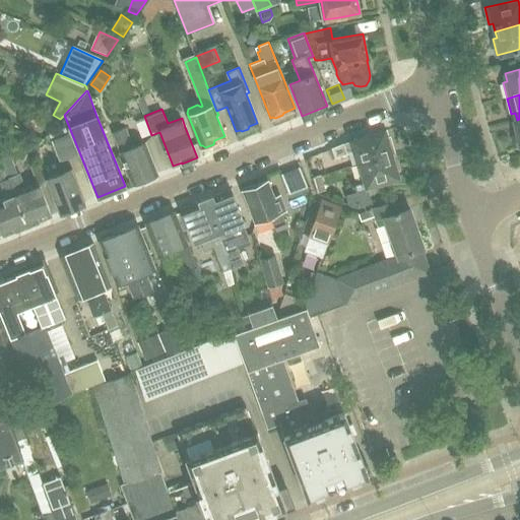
[(157,174),(150,154),(145,142),(133,146),(125,127),(112,132),(120,154),(117,156),(121,167),(125,165),(132,184),(157,174)]
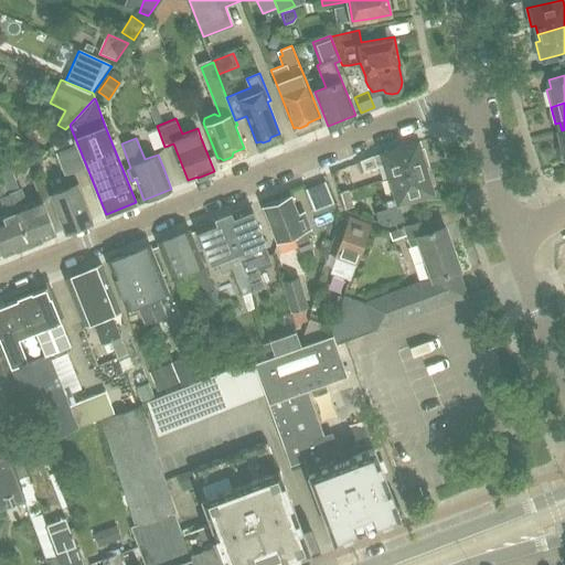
[(391,178),(428,164),(424,148),(419,149),(417,141),(383,151),(391,178)]
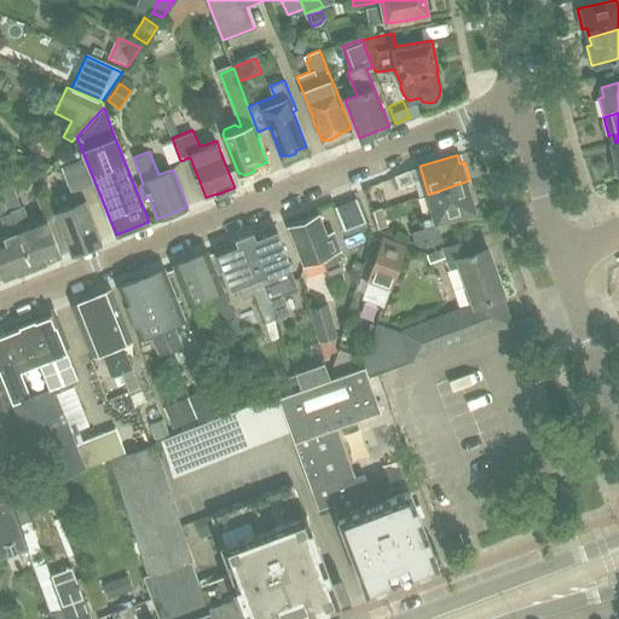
[(82,160),(62,167),(71,191),(91,183),(82,160)]
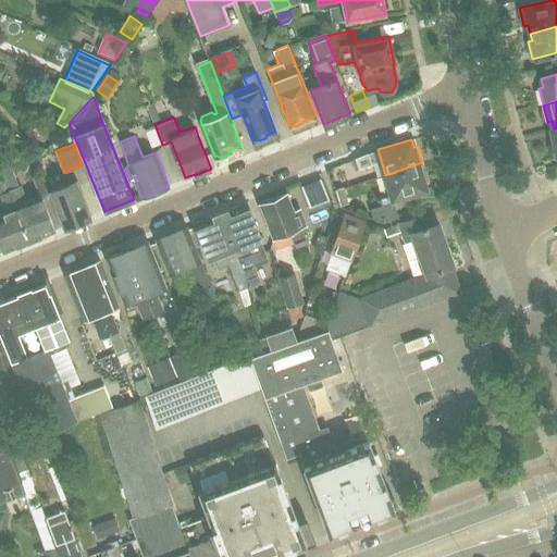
[(372,164),(368,153),(355,158),(358,169),(372,164)]
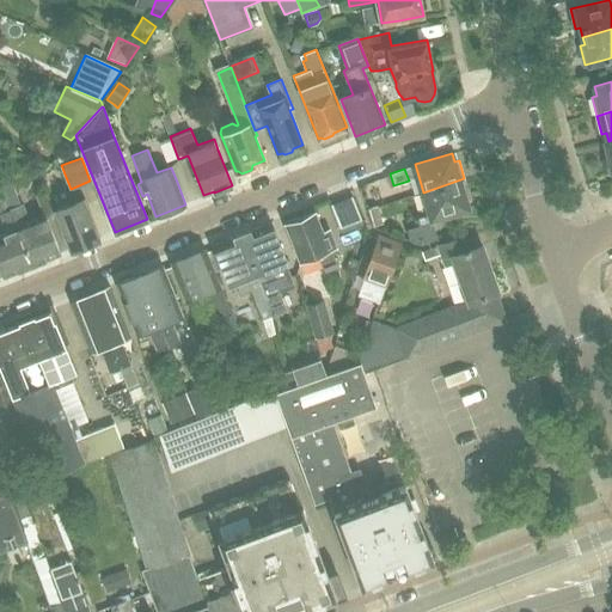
[(464,178),(423,193),(429,212),(416,215),(420,225),(407,228),(410,239),(421,243),(438,238),(433,220),(447,215),(447,214),(469,208),(466,199),(470,197),(464,178)]
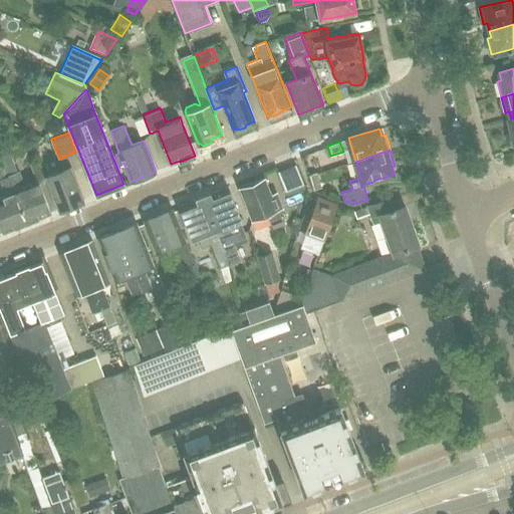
[(24,189),(17,172),(9,152),(0,155),(0,156),(3,164),(27,223),(51,213),(39,183),(24,189)]
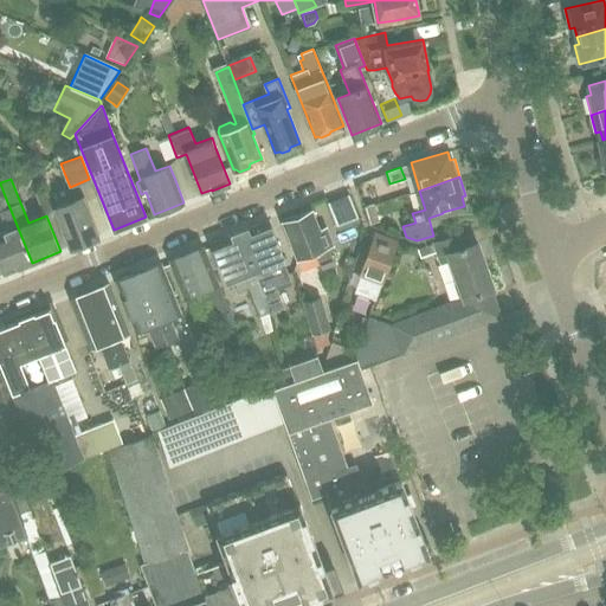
[(0,264),(4,274),(32,263),(4,193),(0,194),(0,212),(7,231),(0,233),(0,264)]
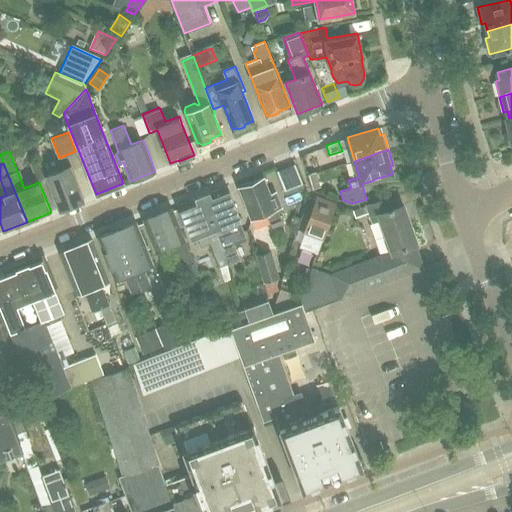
[(45,176),(58,209),(84,199),(71,166),(45,176)]
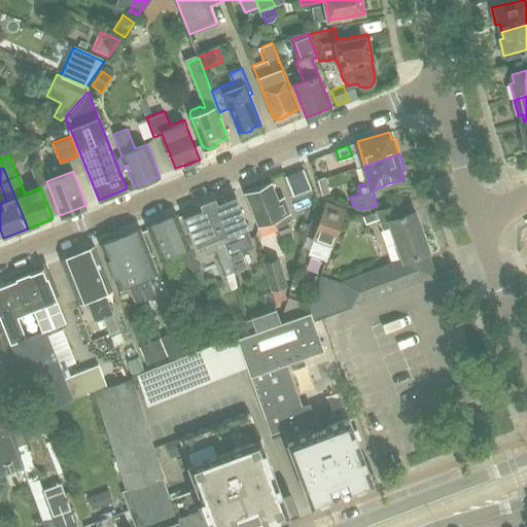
[(330,191),(325,176),(317,179),(315,180),(319,192),(320,195),(325,194),(330,191)]
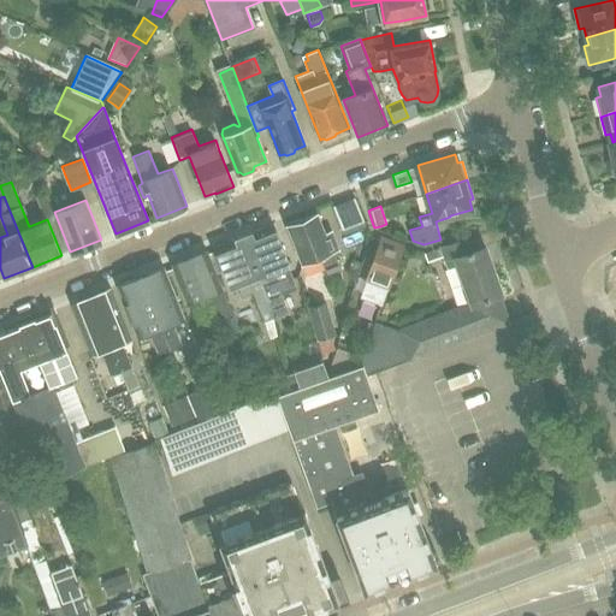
[(336,249),(335,246),(329,232),(325,234),(317,214),(303,220),(302,218),(290,223),(291,225),(288,226),(302,262),(320,255),(325,268),(338,264),(333,250),(336,249)]
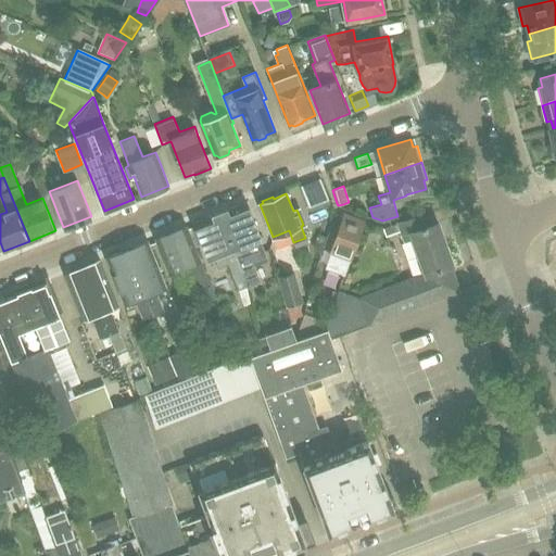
[(261,238),(254,222),(247,201),(222,211),(244,273),(247,286),(260,280),(251,261),(266,255),(260,239),(261,238)]
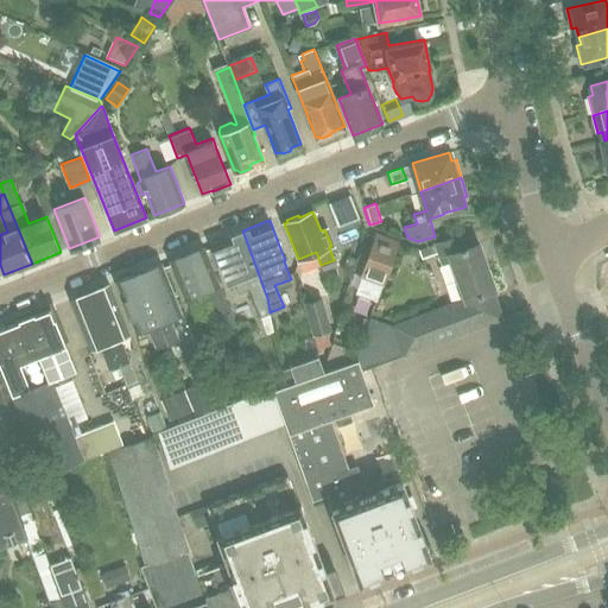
[(260,316),(270,312),(267,298),(242,230),(211,244),(227,284),(245,277),(260,316)]
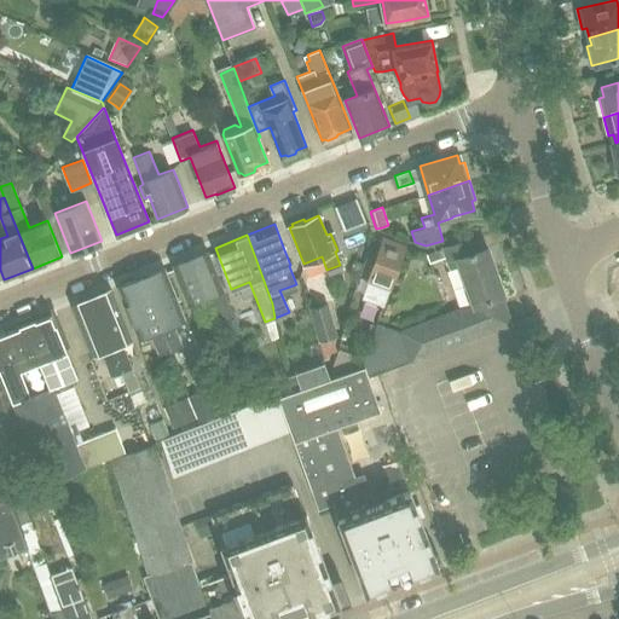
[(405,247),(383,238),(364,291),(369,301),(383,306),(405,247)]
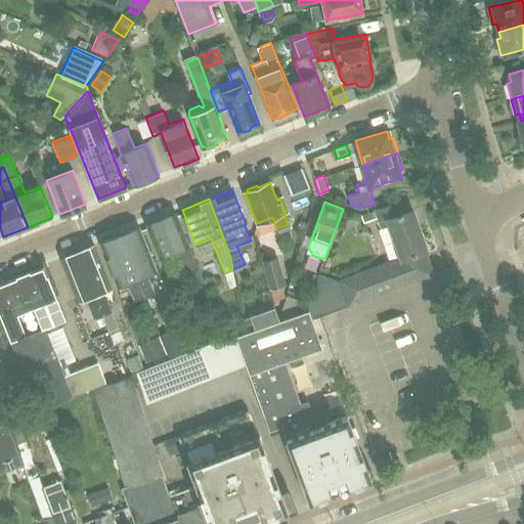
[(435,273),(427,250),(412,209),(398,214),(394,203),(376,209),(380,221),(388,218),(401,258),(364,271),(367,278),(383,272),(398,267),(404,285),(435,273)]
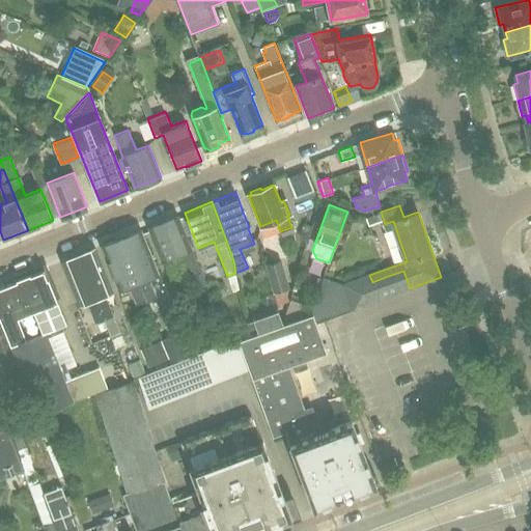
[(200,270),(186,234),(177,215),(148,226),(162,259),(182,251),(191,274),(200,270)]
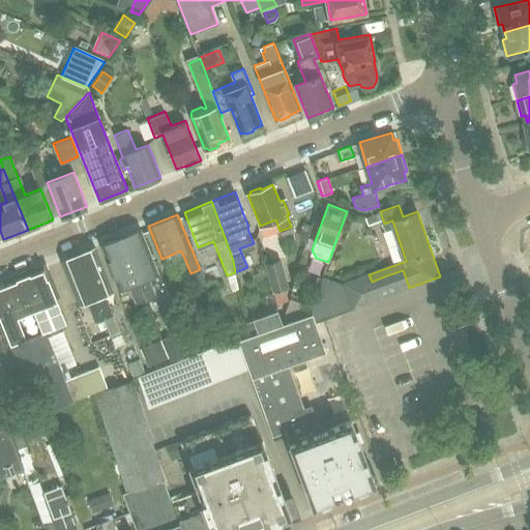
[(158,273),(148,248),(141,229),(121,237),(147,300),(156,296),(149,276),(158,273)]
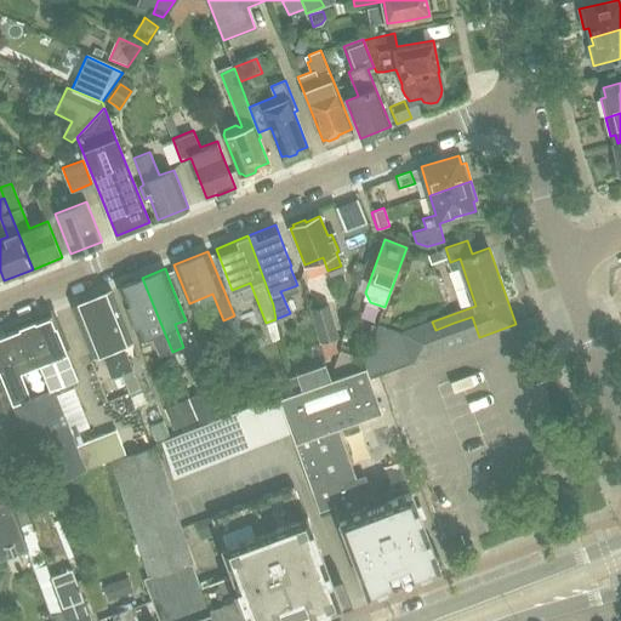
[(160,357),(172,352),(142,278),(119,288),(138,339),(151,334),(160,357)]
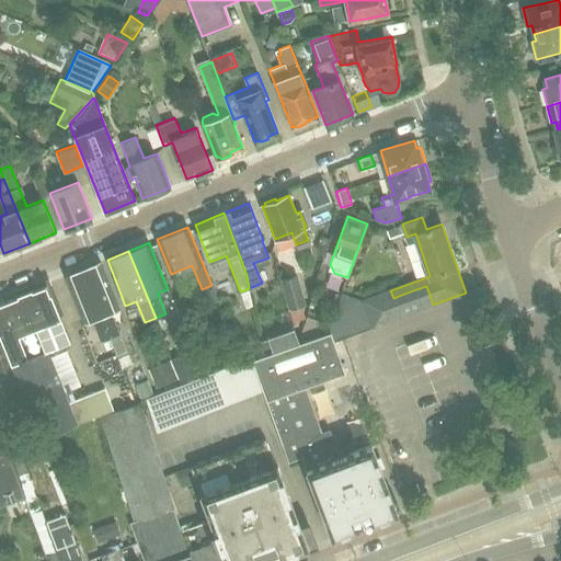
[(119,308),(109,282),(101,262),(82,268),(116,354),(127,350),(119,333),(111,311),(119,308)]
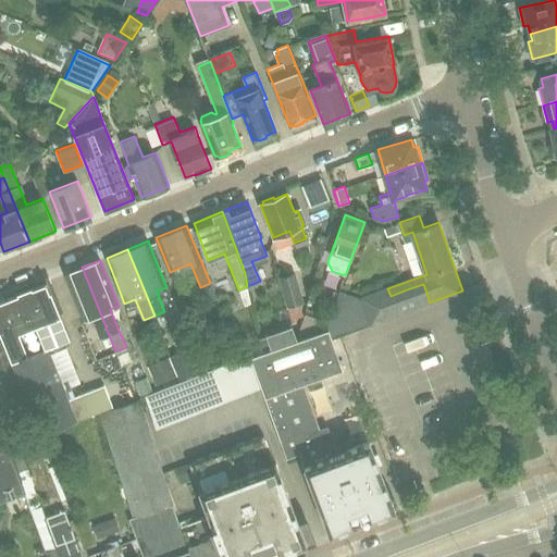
[(107,356),(115,351),(82,267),(64,274),(83,320),(91,317),(107,356)]
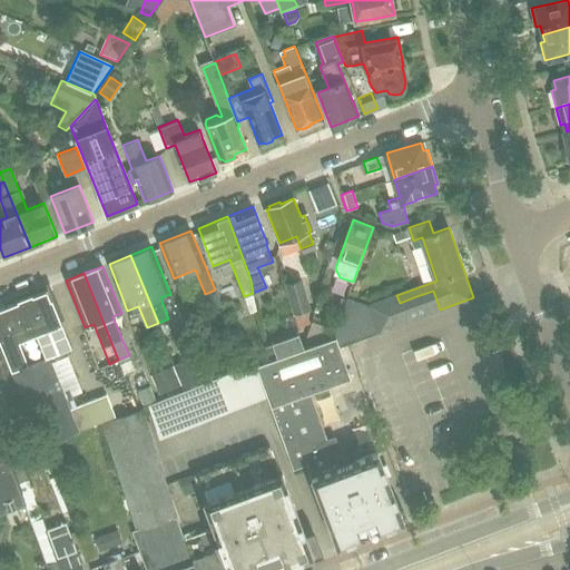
[(301,279),(285,283),(294,313),(310,308),(301,279)]
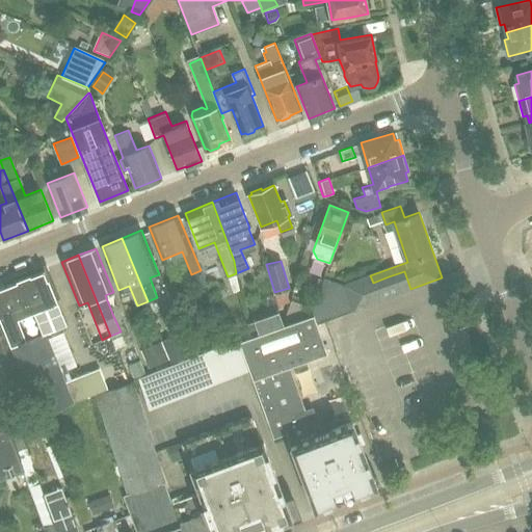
[(65,323),(52,288),(44,269),(0,286),(0,319),(37,415),(106,388),(98,367),(63,380),(45,331),(65,323)]
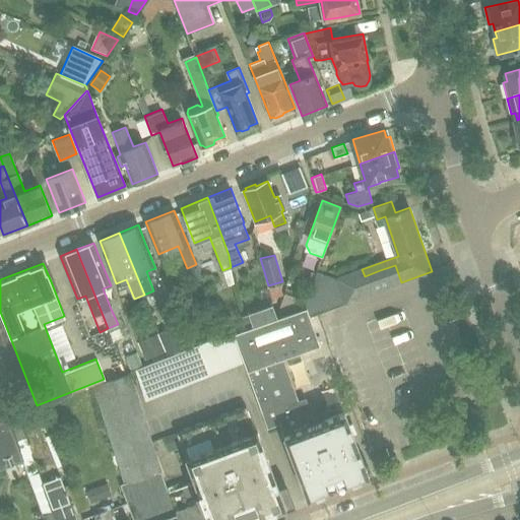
[(203,279),(197,265),(186,269),(189,277),(192,284),(193,283),(203,279)]
